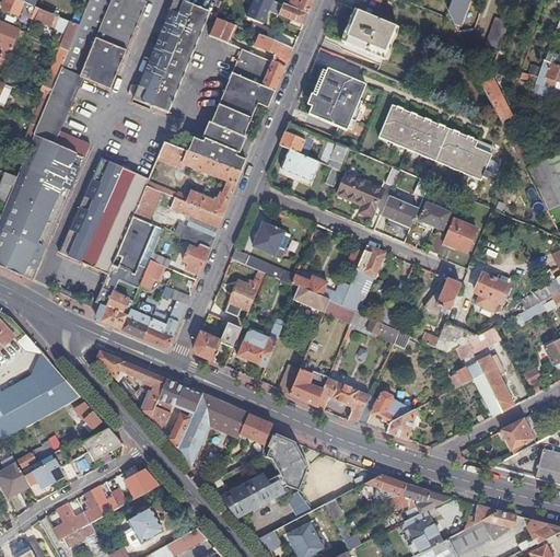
[(4,4),(1,15),(15,22),(24,0),(3,0),(2,3),(4,4)]
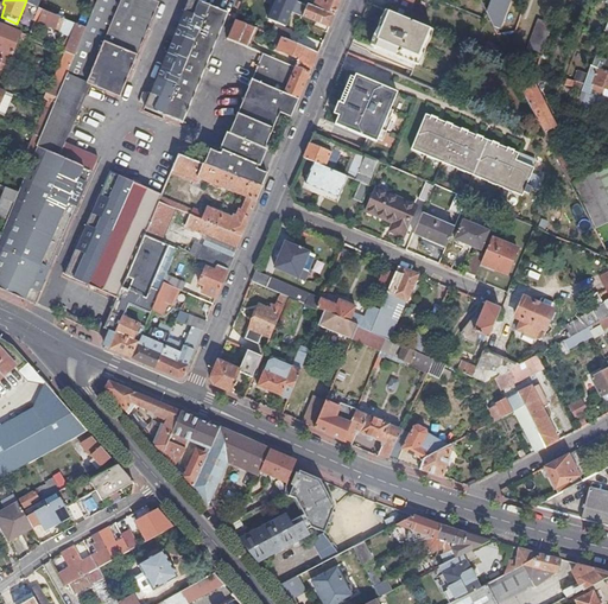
[(37,145),(58,154),(63,142),(90,83),(120,95),(159,0),(96,0),(87,25),(75,53),(64,80),(59,90),(52,108),(40,135),(37,145)]
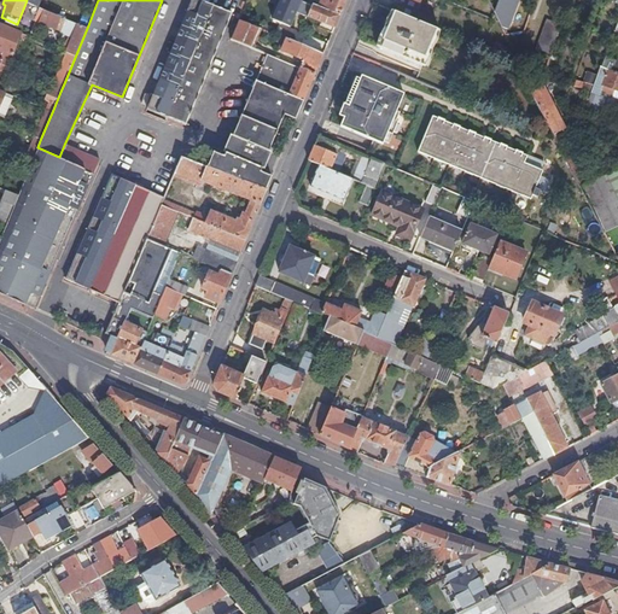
[(233,11),(205,0),(191,0),(146,106),(185,123),(233,11)]
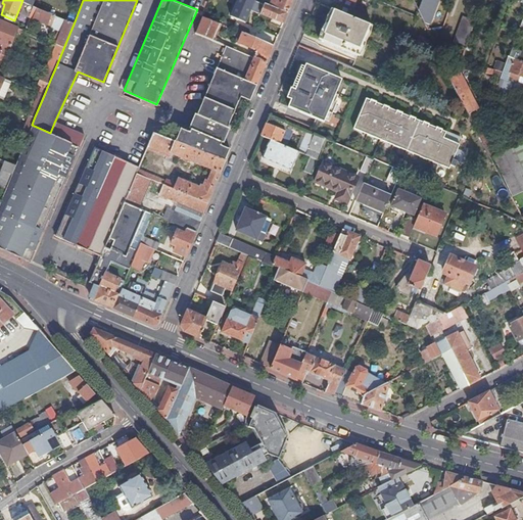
[(282,25),(288,11),(270,4),(259,0),(257,0),(255,4),(263,7),(260,12),(271,16),(270,20),(282,25)]
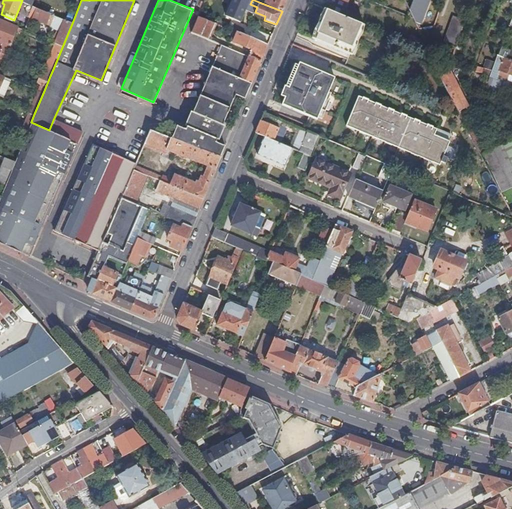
[(286,0),(265,0),(264,4),(282,11),(286,0)]
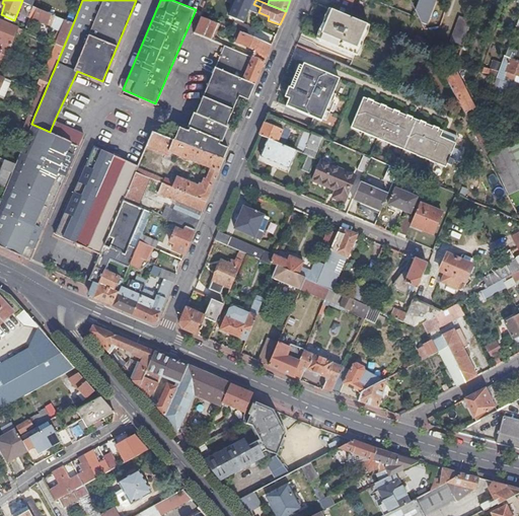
[(338,0),(335,9),(360,19),(363,12),(350,6),(352,0),(338,0)]
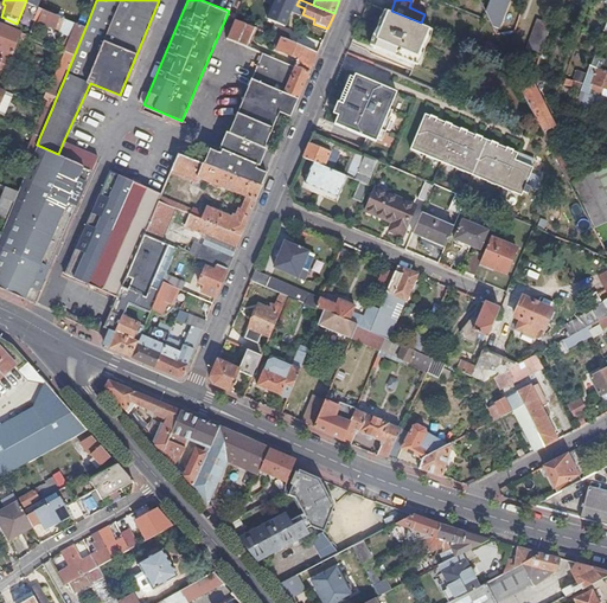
[(489,0),(486,8),(490,19),(492,24),(498,26),(503,15),(497,12),(500,0),(489,0)]
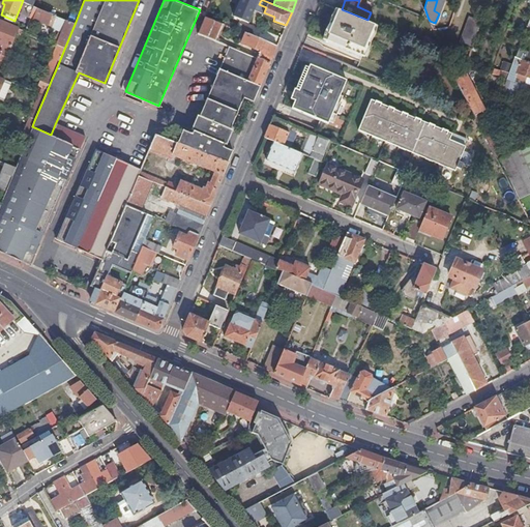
[(437,0),(434,10),(439,13),(443,0),(437,0)]
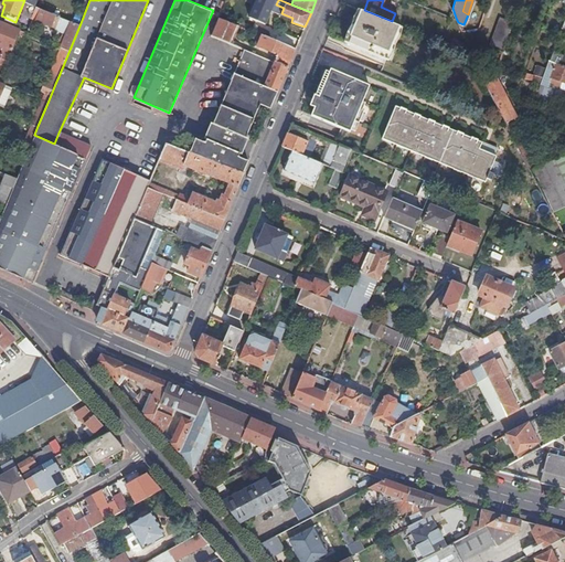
[(34,12),(32,20),(34,21),(35,18),(54,25),(56,21),(59,14),(38,6),(34,12)]
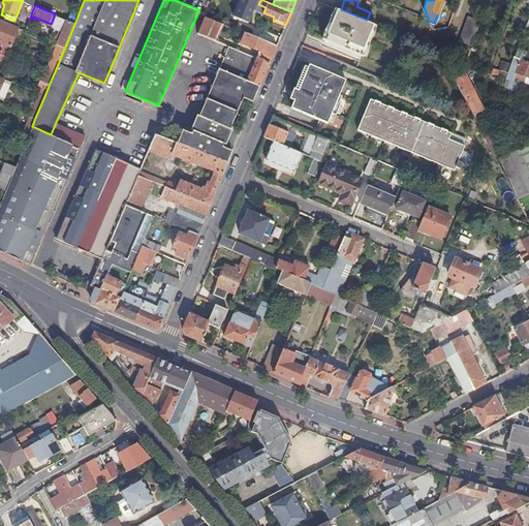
[(341,9),(338,8),(324,39),(360,55),(373,23),(367,20),(341,9)]
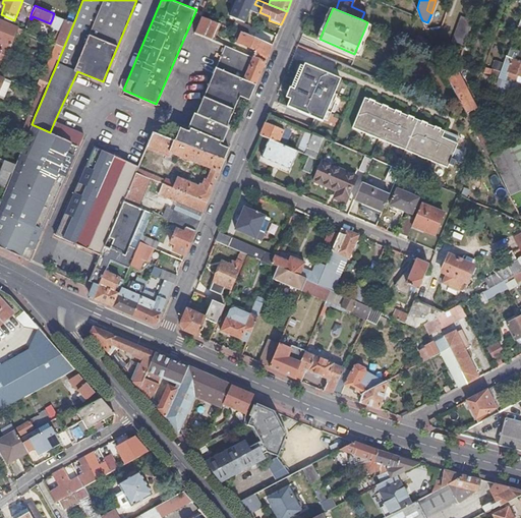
[(452,39),(464,44),(473,19),(460,14),(452,39)]
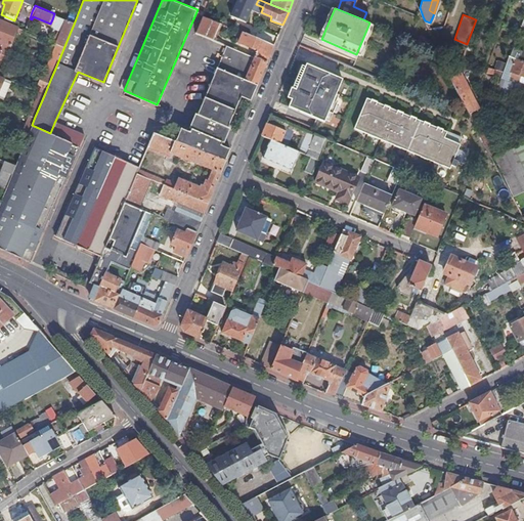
[(220,23),(204,15),(197,32),(214,39),(220,23)]
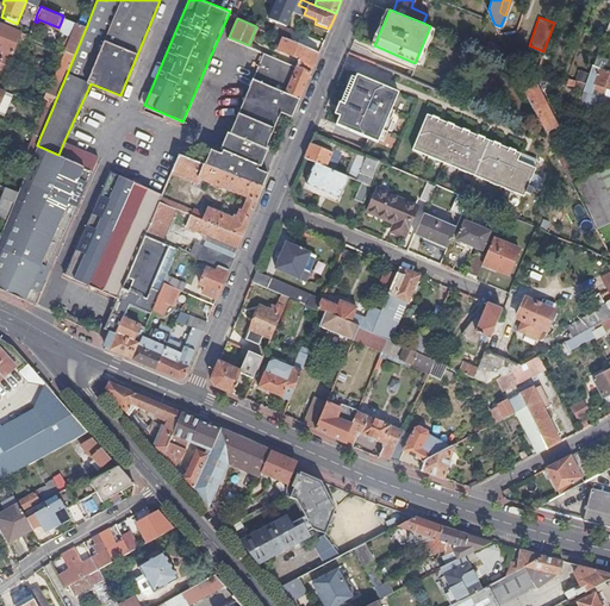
[(26,33),(0,22),(0,47),(12,51),(19,35),(25,36),(26,33)]
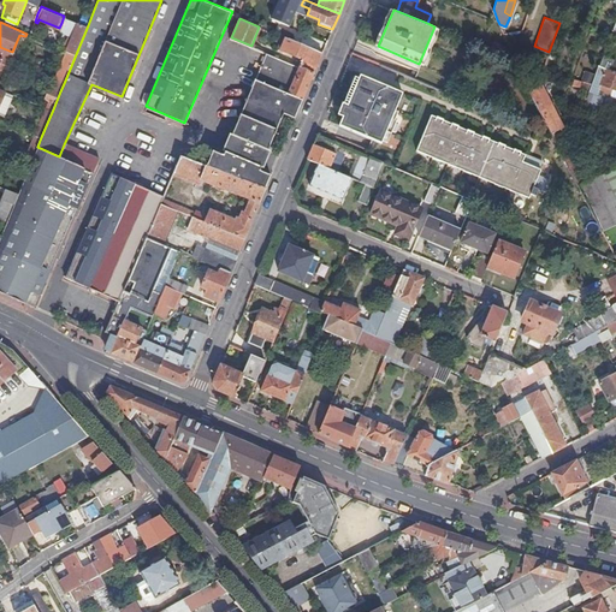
[(77,22),(66,49),(76,54),(88,25),(77,22)]
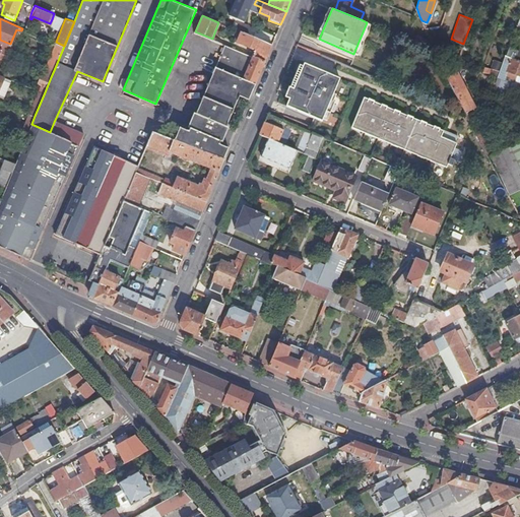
[(245,33),(261,40),(264,34),(247,26),(245,33)]
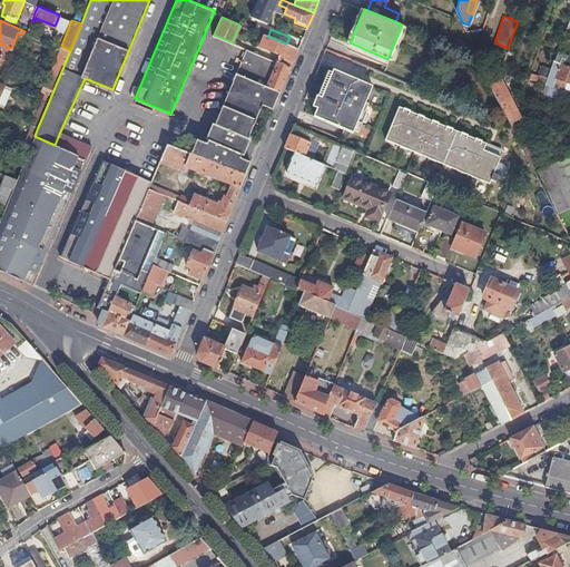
[(295,57),(298,48),(286,44),(268,36),(259,32),(255,44),(277,54),(275,60),(291,67),(295,57)]
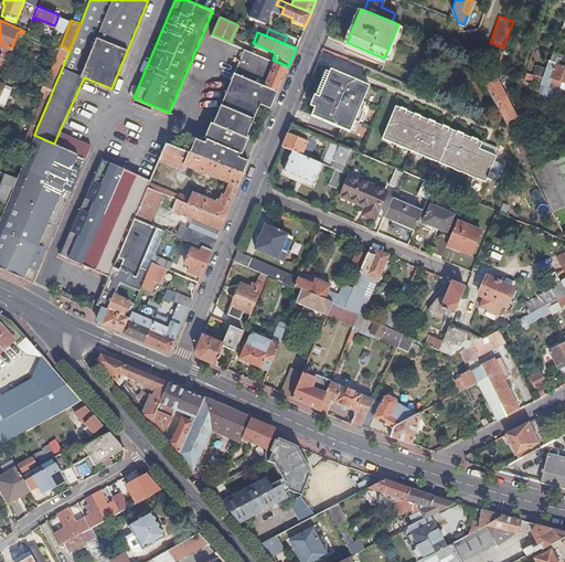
[(448,45),(460,51),(464,43),(454,38),(448,45)]
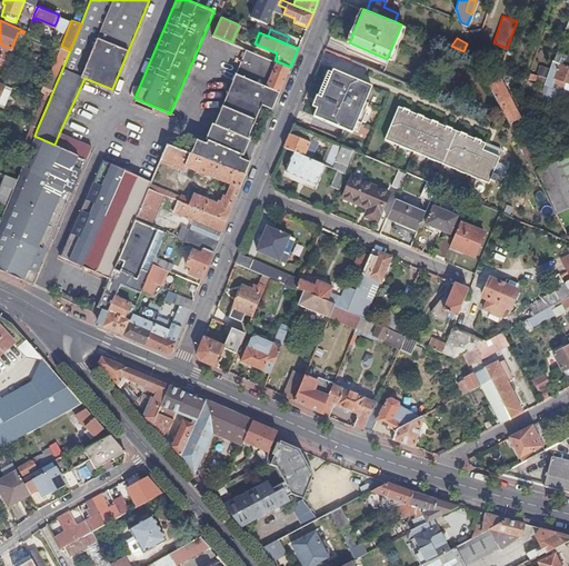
[(51,71),(60,75),(70,50),(61,46),(51,71)]
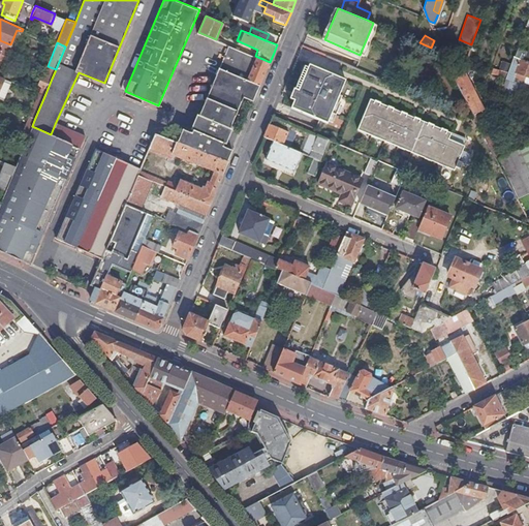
[(260,84),(270,62),(255,56),(228,45),(200,112),(231,124),(243,96),(253,101),(260,84)]
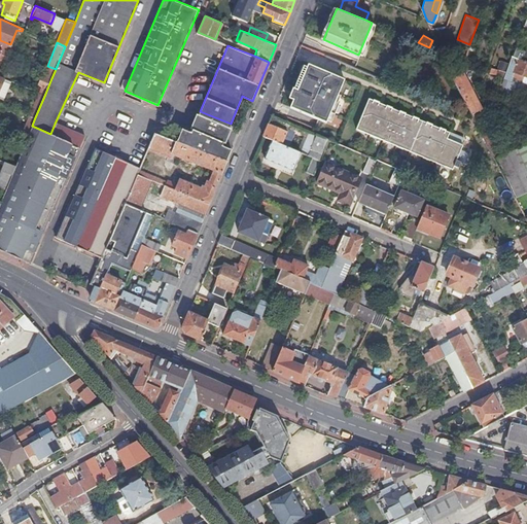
[(11,51),(1,47),(1,48),(0,47),(0,59),(0,60),(1,59),(7,61),(11,51)]
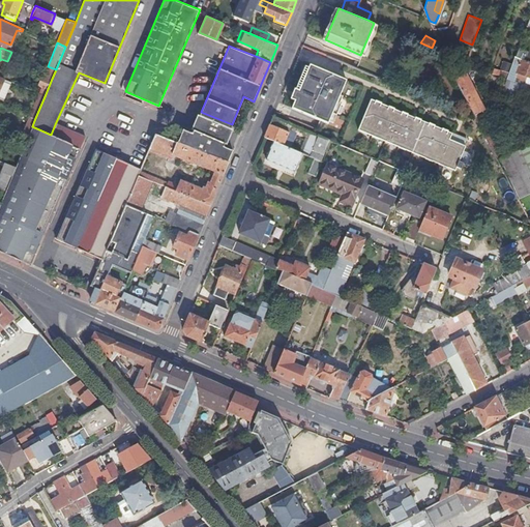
[(506,79),(505,85),(512,87),(518,71),(529,76),(529,60),(516,55),(509,71),(506,79)]
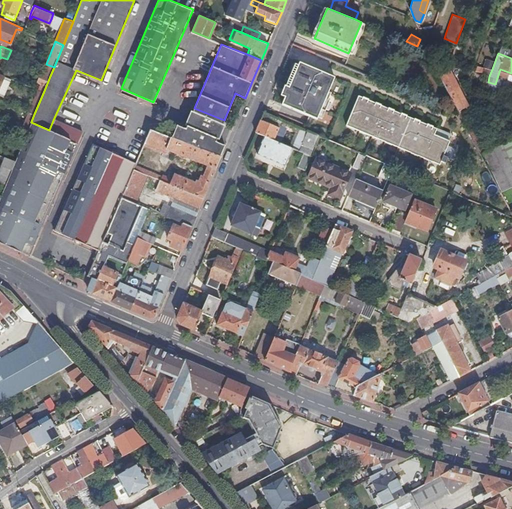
[(339,77),(298,60),(281,103),(322,119),(339,77)]
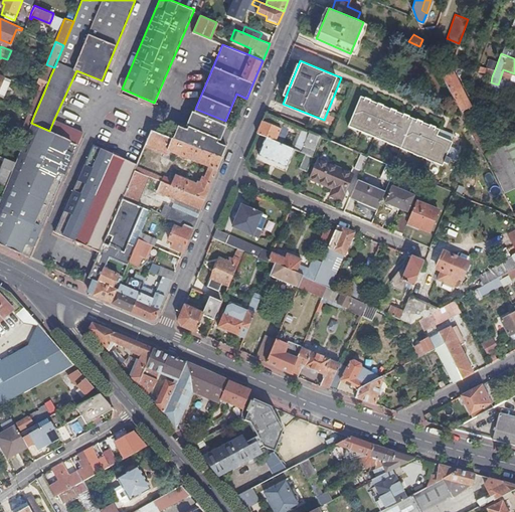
[(45,64),(41,72),(50,76),(54,67),(46,64),(45,64)]
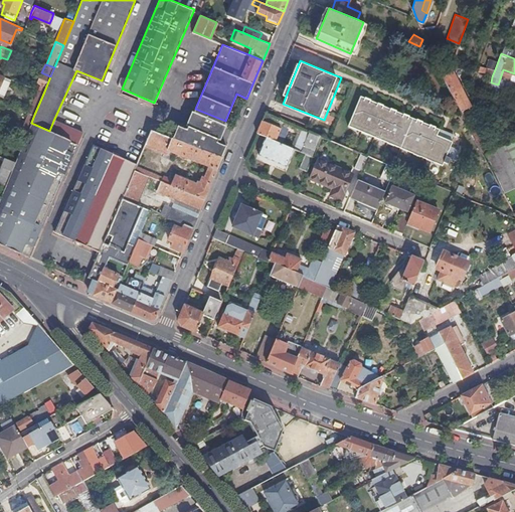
[(1,65),(0,66),(0,72),(10,77),(13,70),(1,65)]
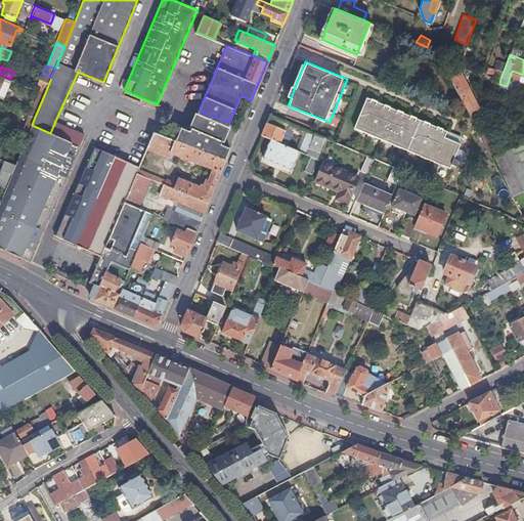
[(487,90),(497,92),(499,84),(500,78),(504,71),(491,67),(490,69),(493,71),(487,90)]
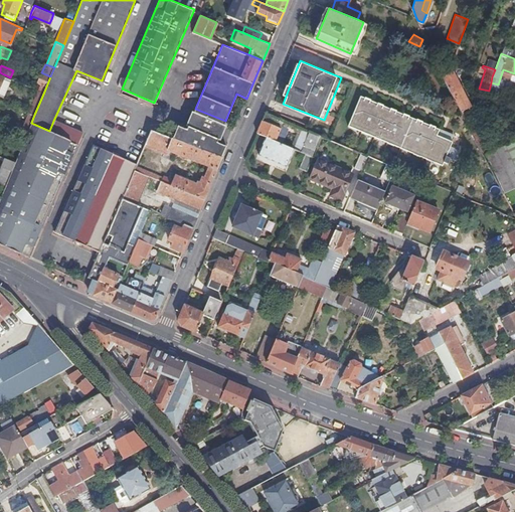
[(461,110),(470,106),(471,105),(453,69),(448,72),(443,75),(461,110)]
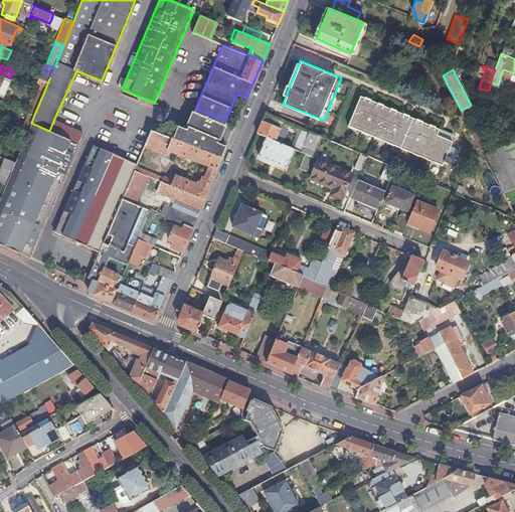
[(40,83),(38,89),(44,92),(50,76),(41,72),(37,81),(40,83)]
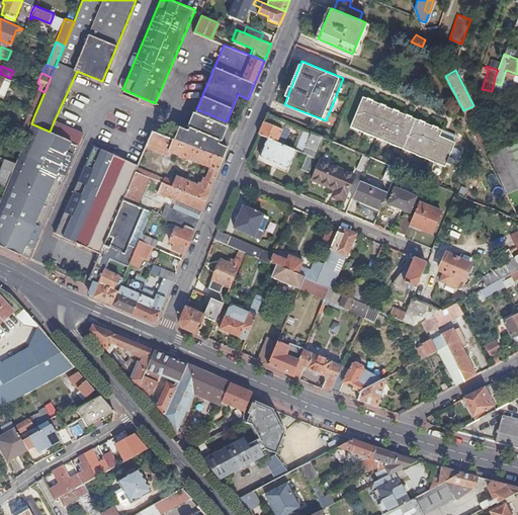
[(38,89),(29,112),(34,115),(45,92),(38,89)]
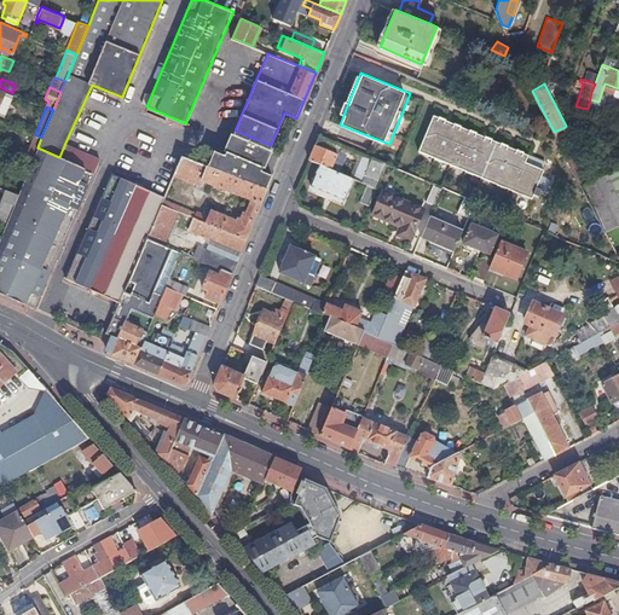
[(432,115),(418,150),(532,196),(543,170),(525,163),(528,154),(432,115)]
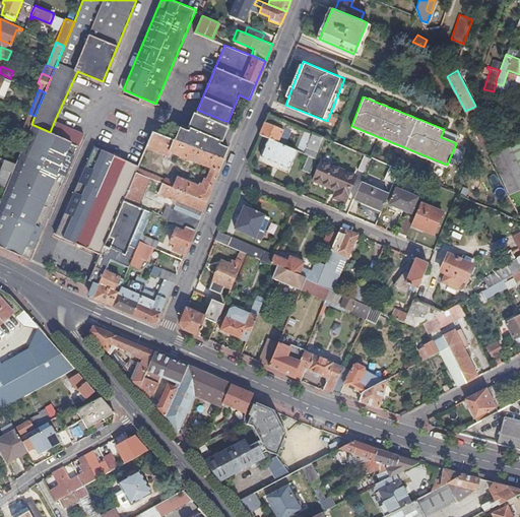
[(467,115),(486,151),(489,150),(489,147),(472,114),(476,112),(474,107),(465,111),(467,115)]
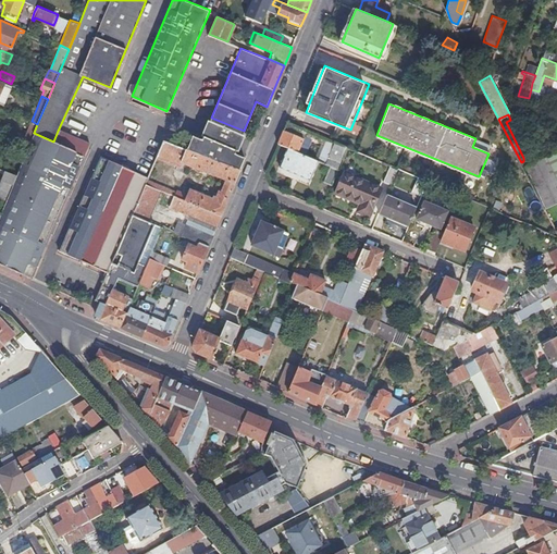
[(234,152),(244,131),(211,118),(202,139),(234,152)]
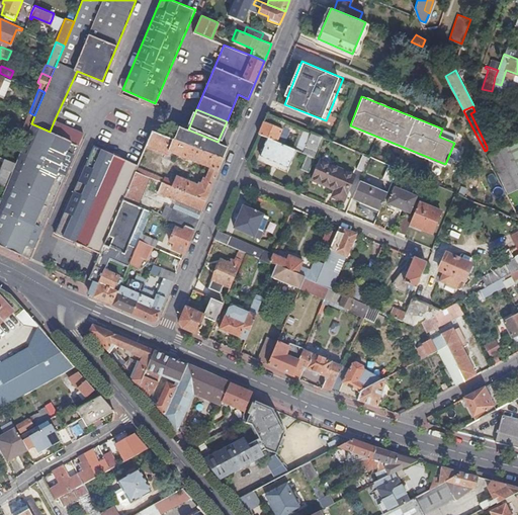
[(34,115),(29,112),(28,112),(23,124),(29,127),(31,123),(34,115)]
